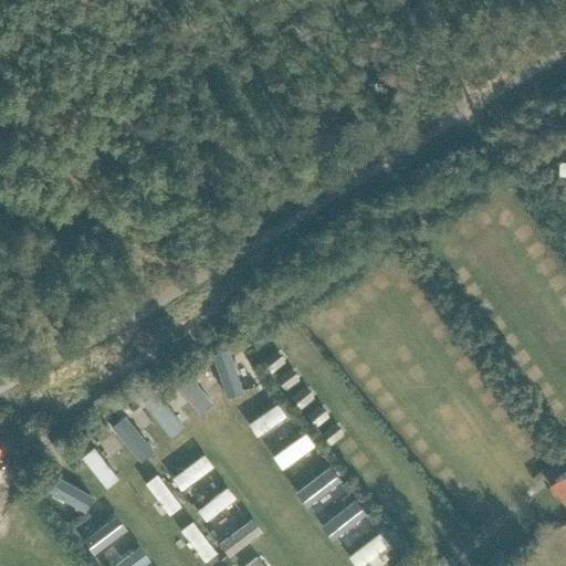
[(231,354),(215,358),(227,402),(244,397),(231,354)]
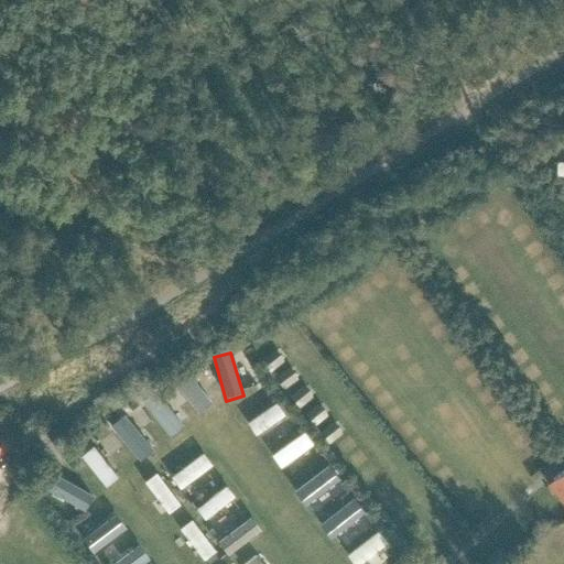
[(201,415),(214,405),(188,373),(175,383),(201,415)]
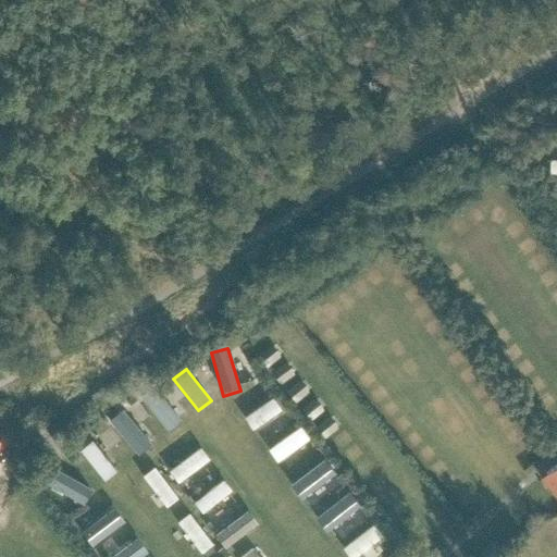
[(143,401),(169,434),(182,424),(156,392),(143,401)]
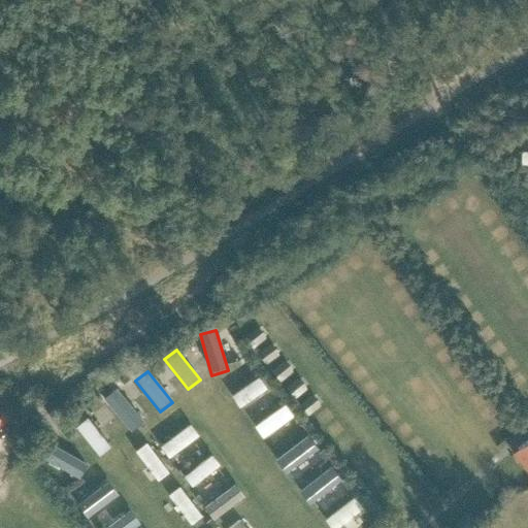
[(267,392),(260,382),(233,399),(240,409),(267,392)]
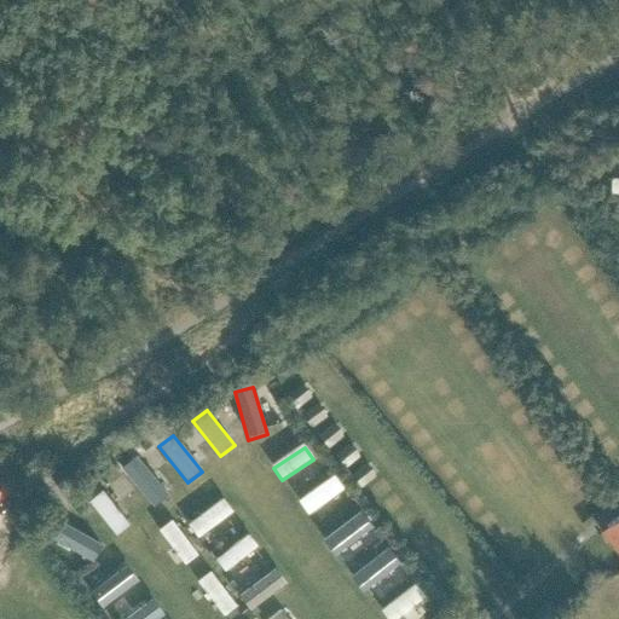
[(168,497),(137,458),(123,470),(155,509),(168,497)]
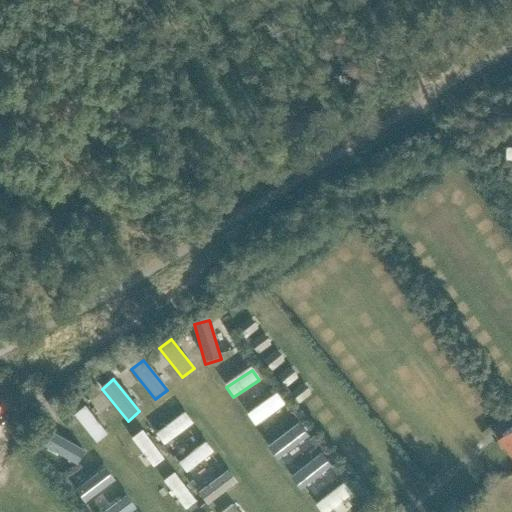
[(285,406),(277,395),(248,416),(256,427),(285,406)]
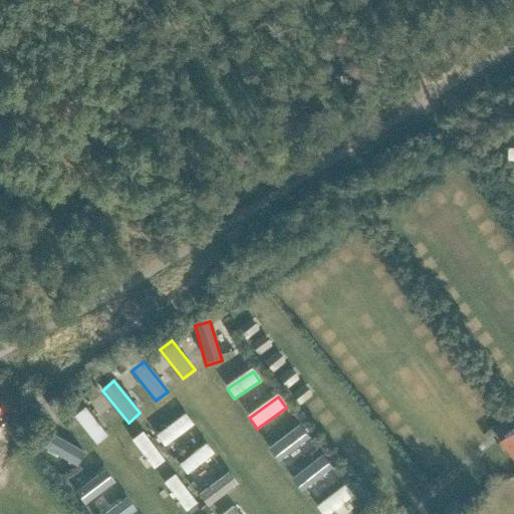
[(108,438),(86,410),(75,418),(97,446),(108,438)]
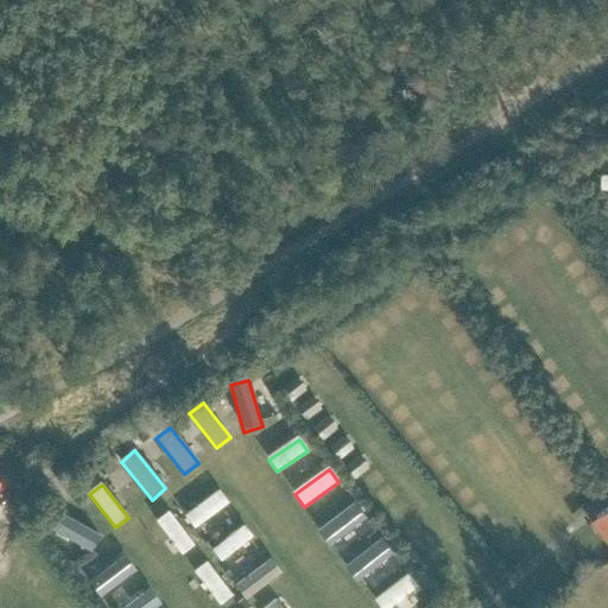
[(230,506),(221,493),(185,517),(195,530),(230,506)]
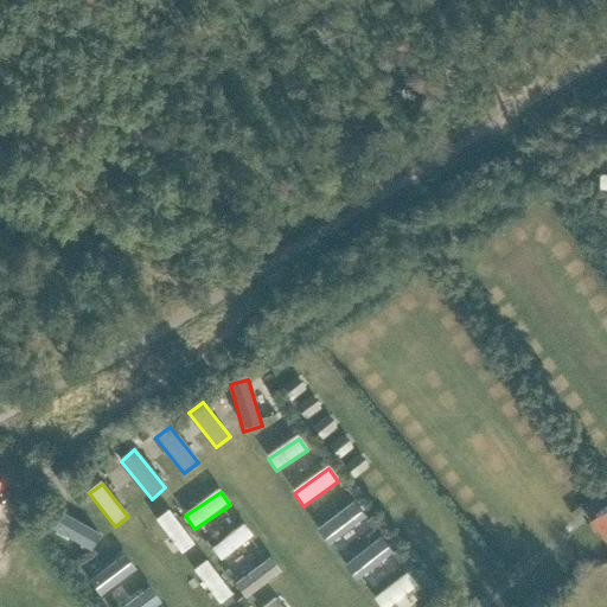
[(366,521),(355,505),(318,532),(330,548),(366,521)]
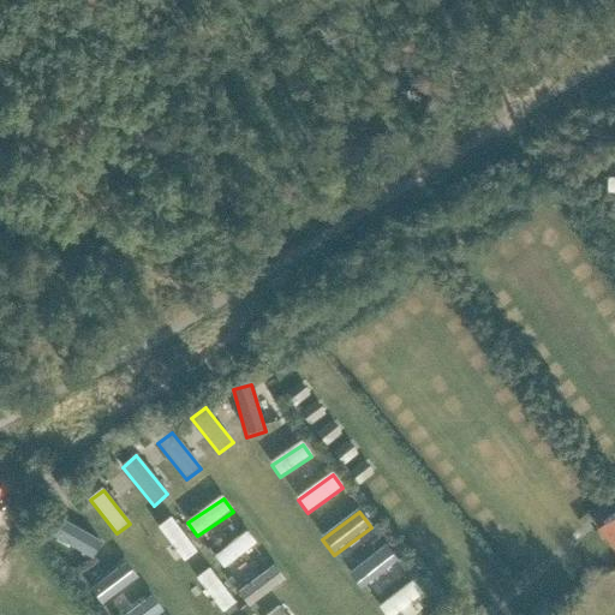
[(614,515),(598,530),(614,551),(614,515)]
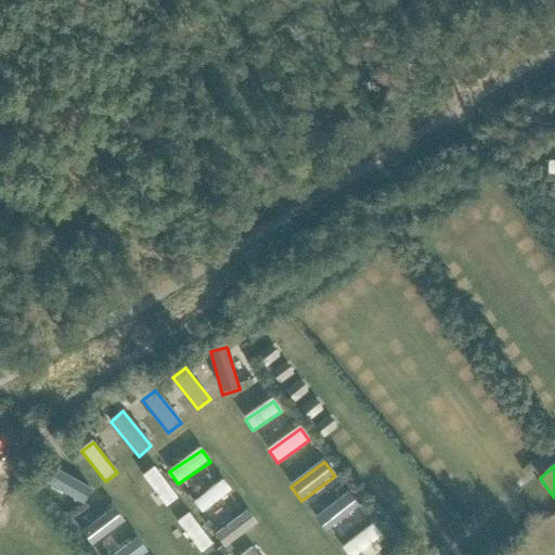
[(178,500),(155,468),(143,477),(167,508),(178,500)]
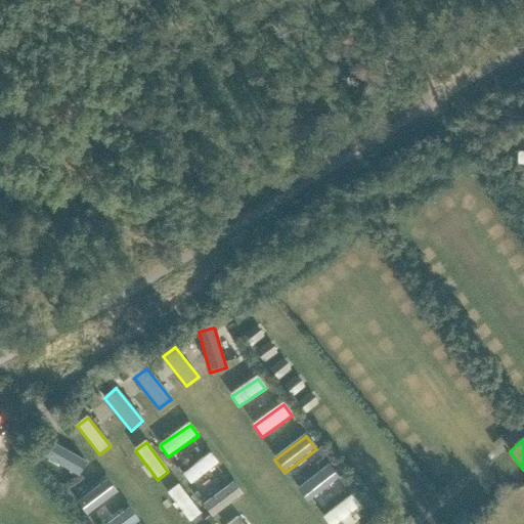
[(80,478),(88,464),(56,445),(48,460),(80,478)]
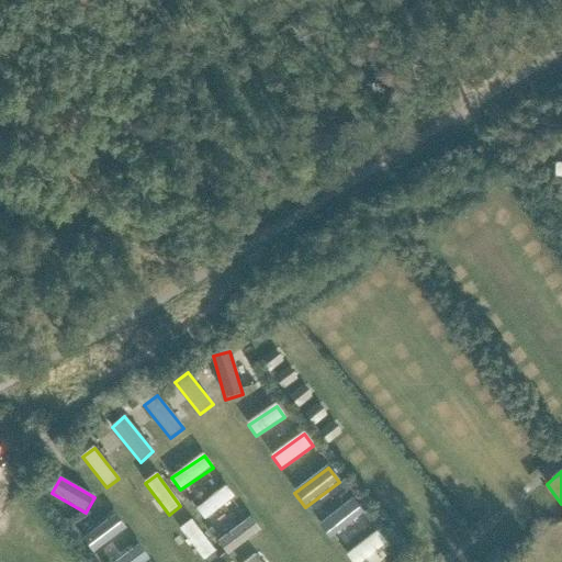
[(206,521),(235,498),(227,487),(198,510),(206,521)]
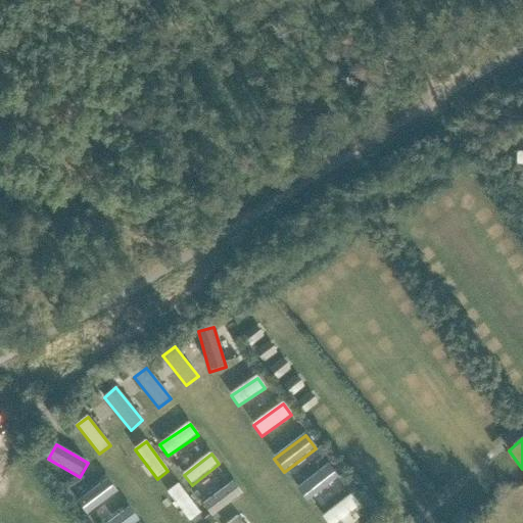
[(339,478),(329,466),(299,489),(310,502),(339,478)]
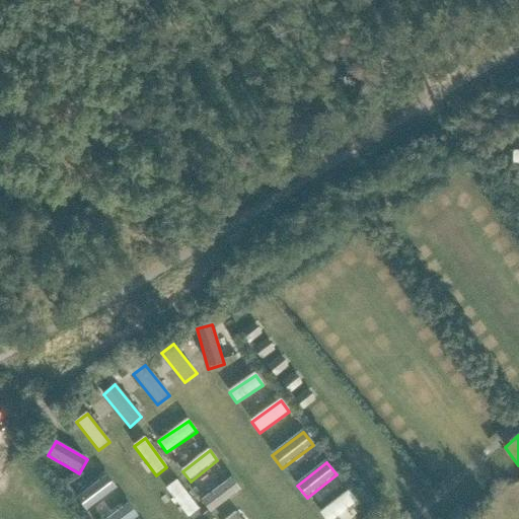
[(87,511),(117,489),(107,476),(78,498),(87,511)]
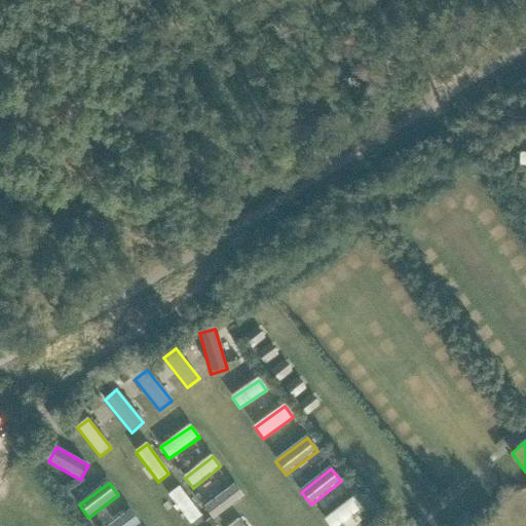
[(245,498),(235,486),(204,509),(214,520),(245,498)]
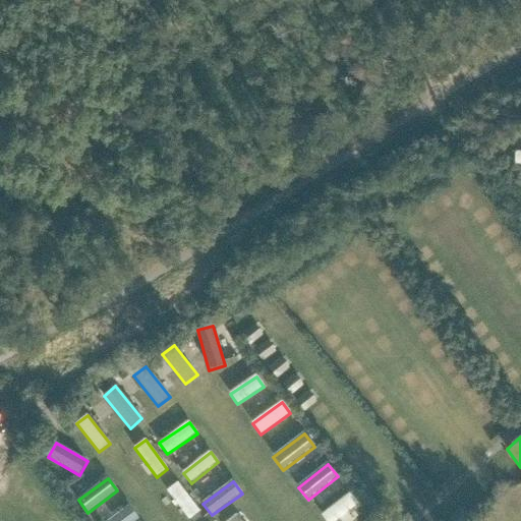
[(199,512),(178,482),(167,490),(188,520),(199,512)]
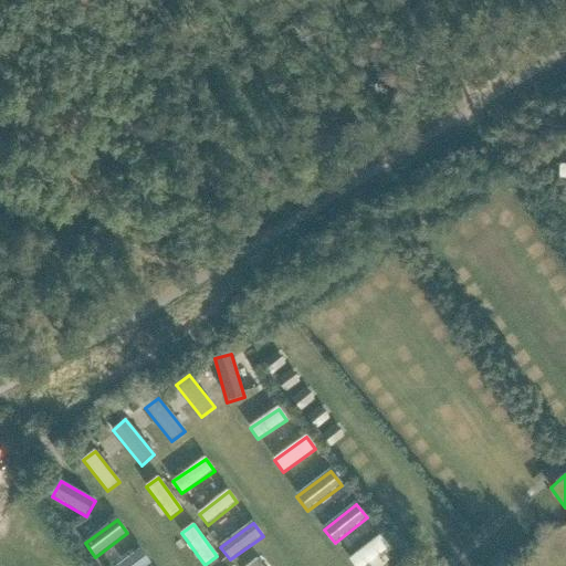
[(366,565),(390,548),(381,536),(349,561),(354,565),(366,565)]
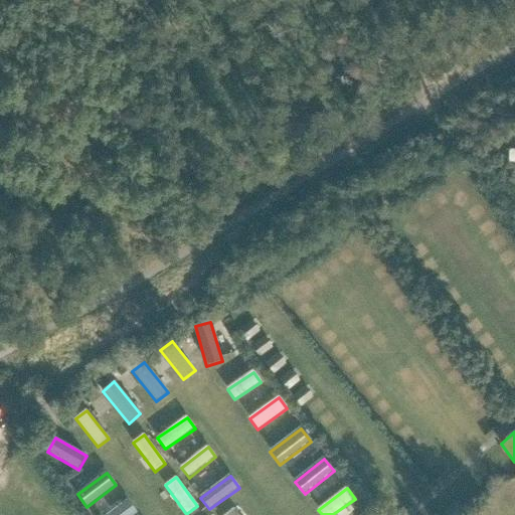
[(134,514),(137,513),(128,500),(108,514),(134,514)]
